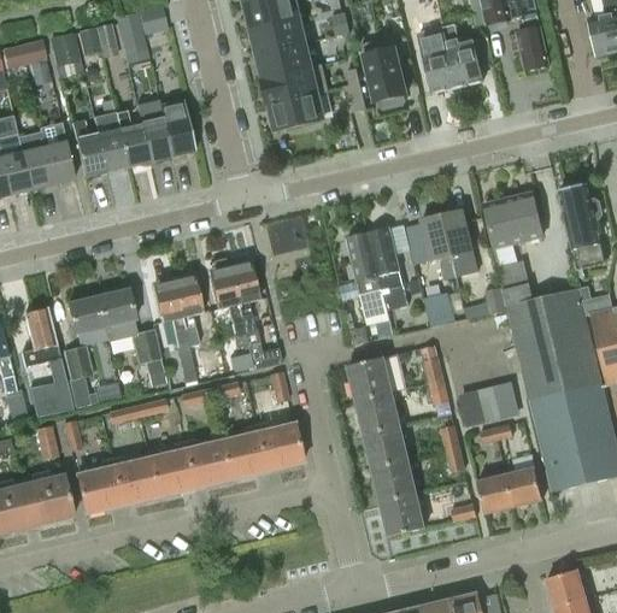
[(251,28),(299,16),(294,0),(254,0),(245,3),(251,28)]
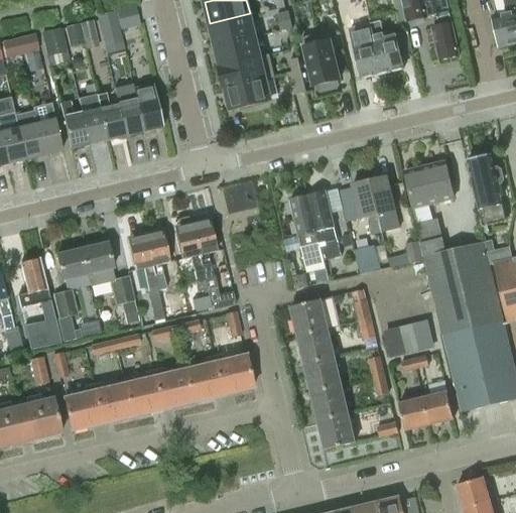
[(402,0),(407,20),(426,15),(437,12),(448,10),(447,3),(446,0),(402,0)]
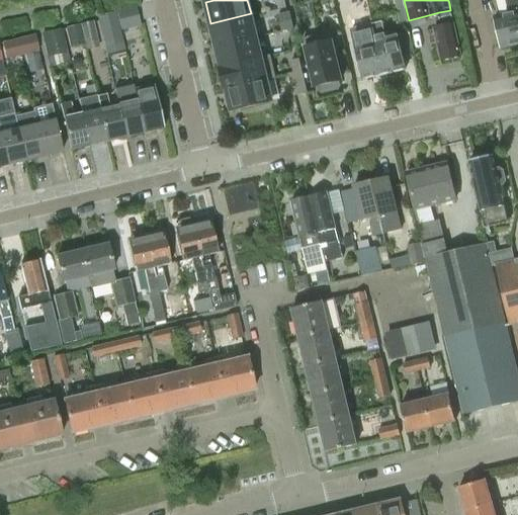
[(505,0),(508,12),(494,15),(501,45),(517,40),(517,0),(505,0)]
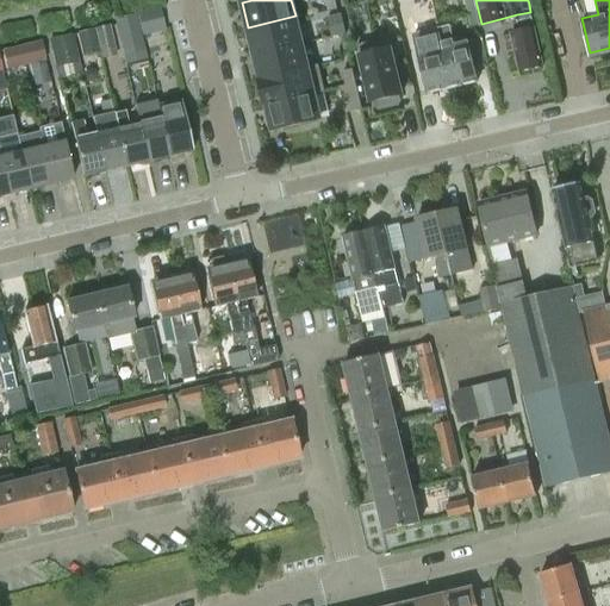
[(157,6),(136,12),(139,26),(161,20),(157,6)]
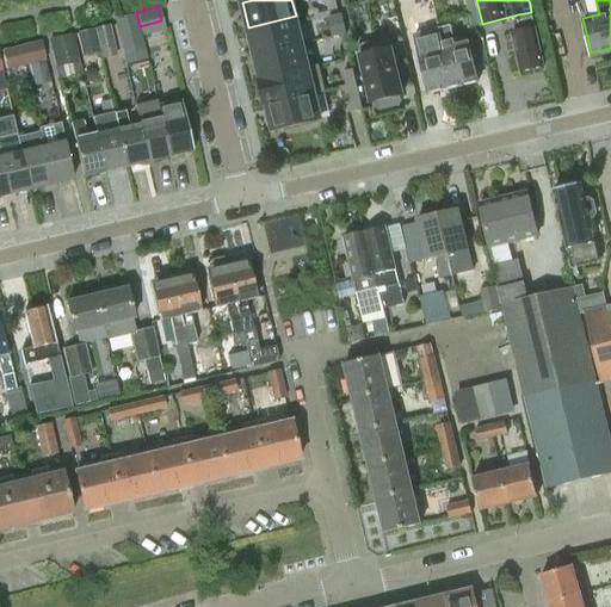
[(329,24),(344,22),(341,12),(327,14),(329,24)]
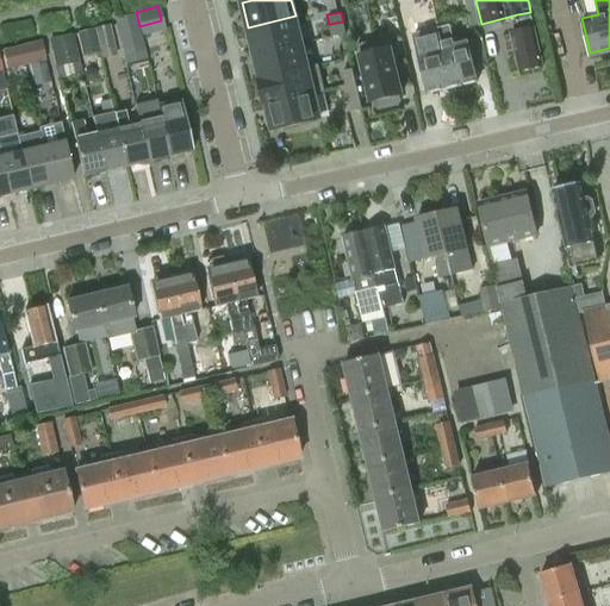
[(520,29),(511,31),(520,69),(542,63),(530,12),(517,14),(520,29)]
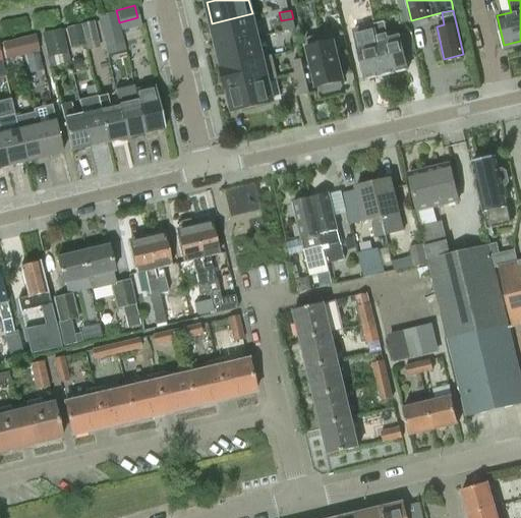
[(217,45),(257,35),(252,13),(212,23),(217,45)]
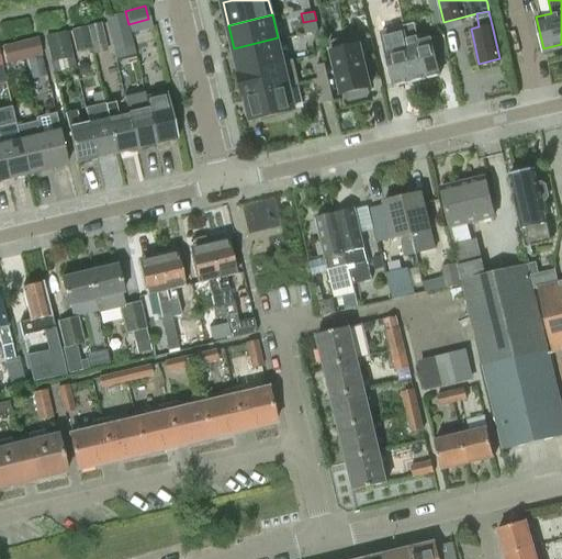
[(132,41),(125,15),(107,20),(113,45),(132,41)]
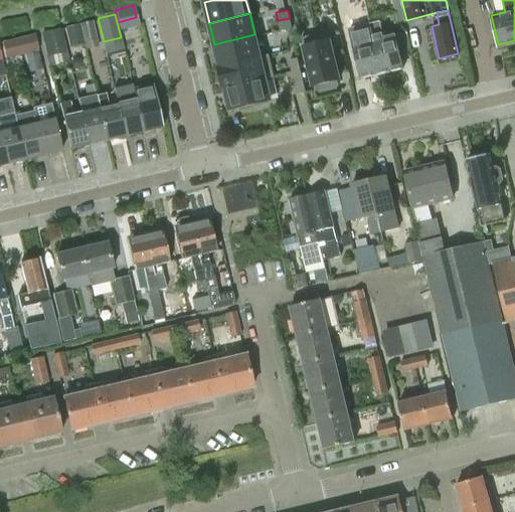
[(290,18),(278,20),(280,28),(292,25),(290,18)]
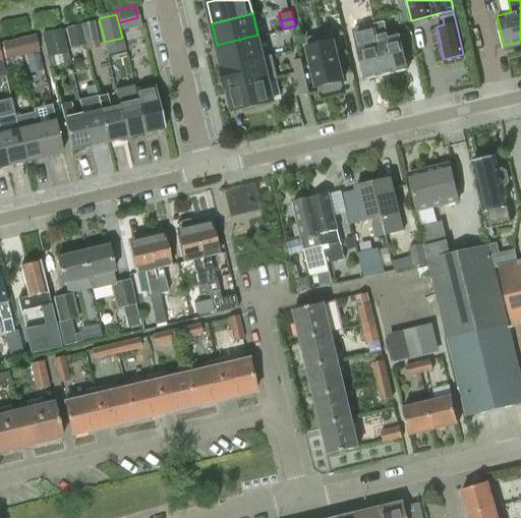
[(93,19),(80,22),(85,43),(98,40),(93,19)]
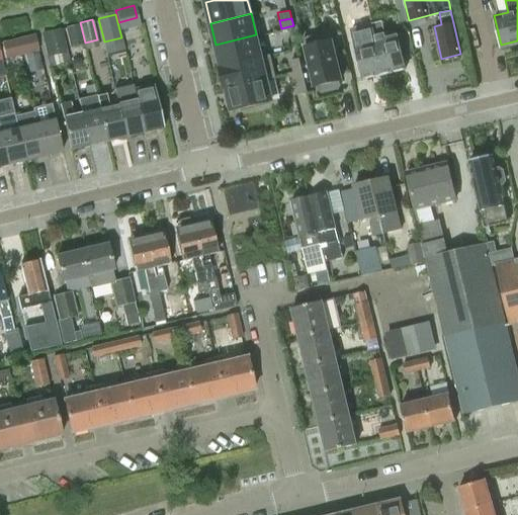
[(381,19),(372,22),(373,26),(384,73),(393,71),(393,70),(405,67),(397,33),(385,35),(381,19)]
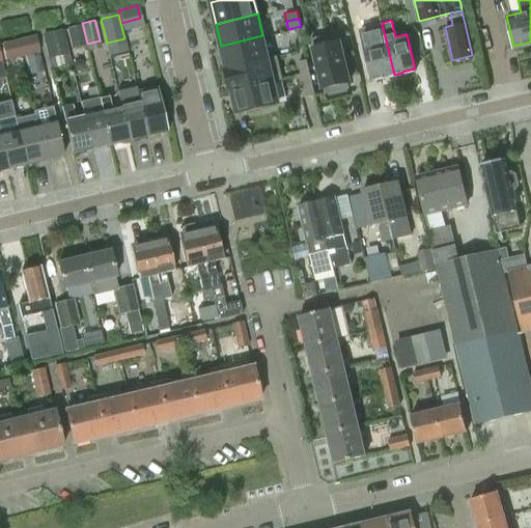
[(382,23),(360,28),(364,45),(372,79),(385,76),(385,77),(394,75),(383,27),(382,23)]
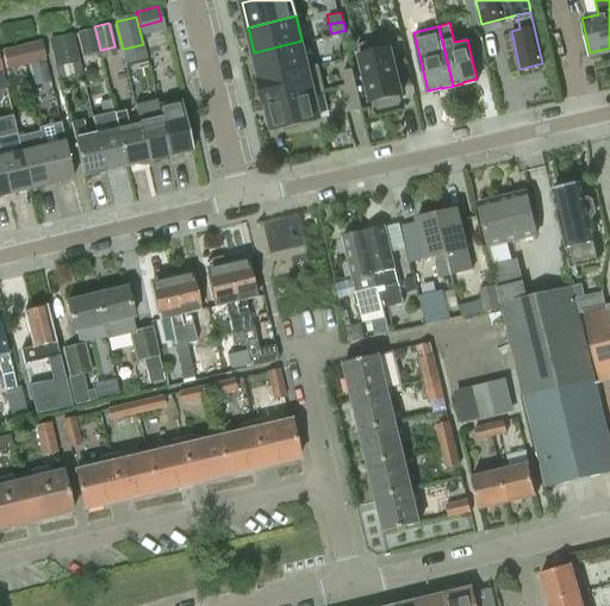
[(83,51),(97,48),(92,27),(78,31),(83,51)]
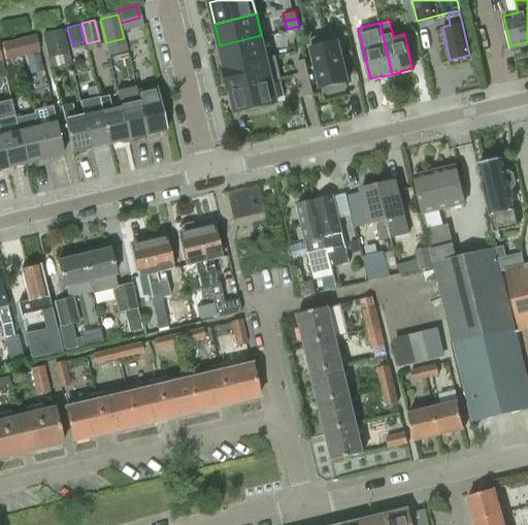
[(43,32),(48,52),(64,48),(60,28),(43,32)]
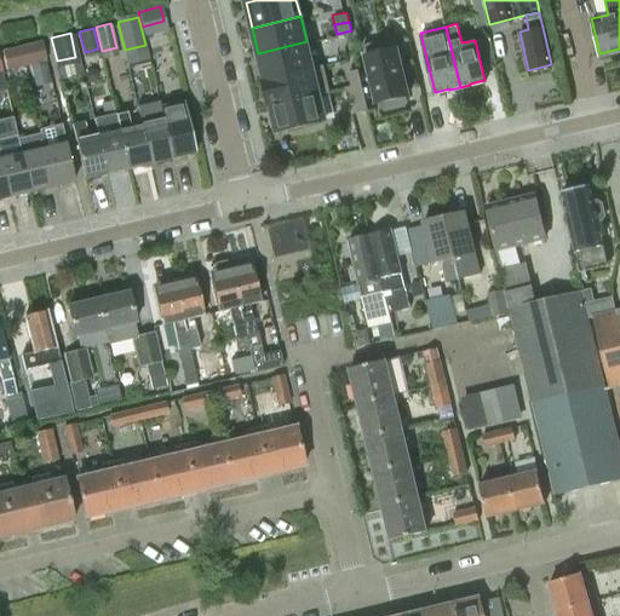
[(405,78),(401,62),(400,62),(394,35),(362,42),(377,101),(380,101),(382,107),(406,101),(405,95),(408,93),(405,78)]
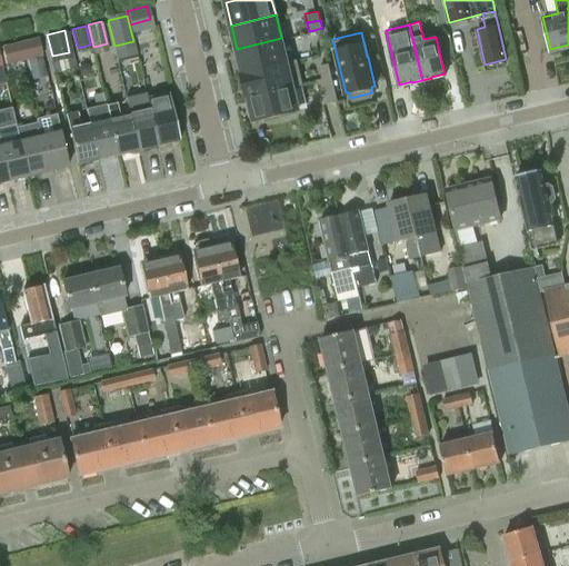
[(21,59),(42,55),(38,36),(17,41),(21,59)]
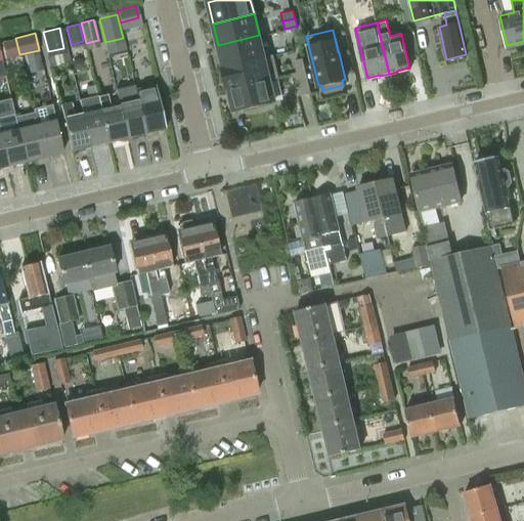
[(259,35),(218,45),(223,67),(264,56),(264,55),(259,35)]
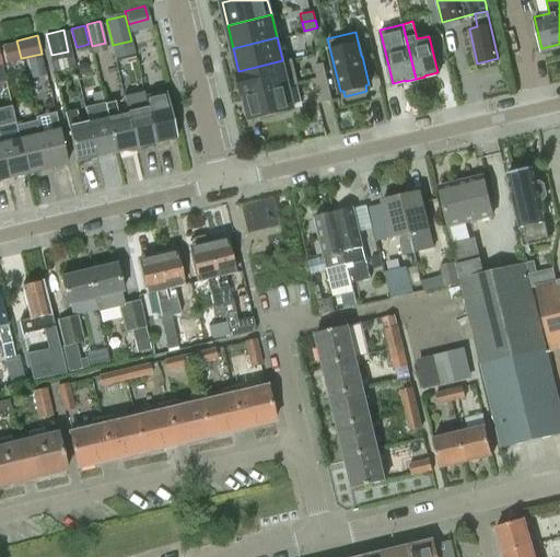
[(21,58),(16,41),(1,44),(6,62),(21,58)]
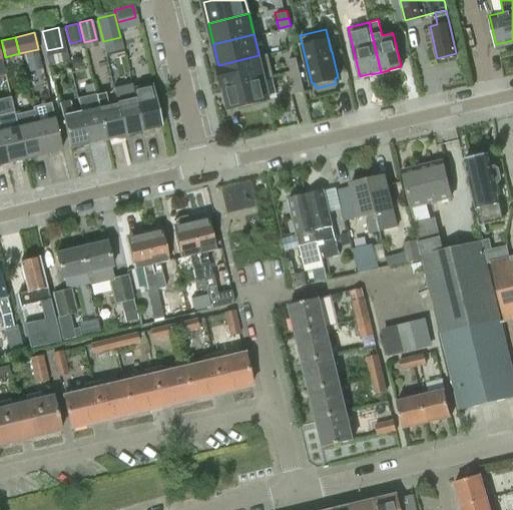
[(37,50),(26,53),(29,68),(40,65),(37,50)]
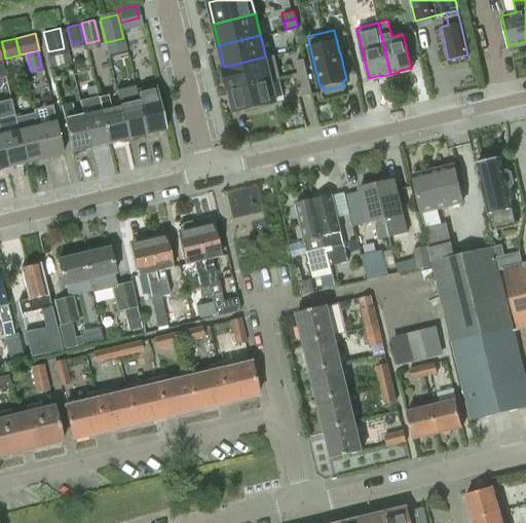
[(270,78),(270,79),(279,77),(274,53),(265,55),(265,57),(224,67),(229,88),(270,78)]
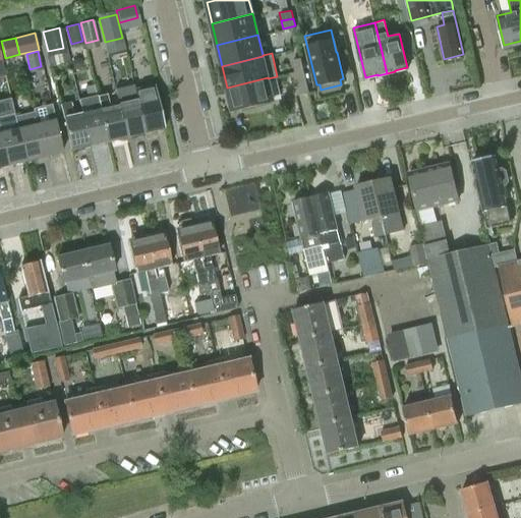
[(295,71),(303,69),(300,57),(292,59),(295,71)]
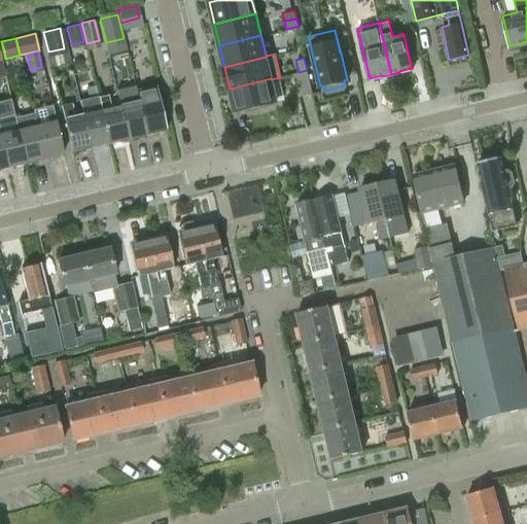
[(271,78),(230,89),(236,111),(259,105),(259,107),(274,103),(274,102),(276,101),(271,79),(271,78)]
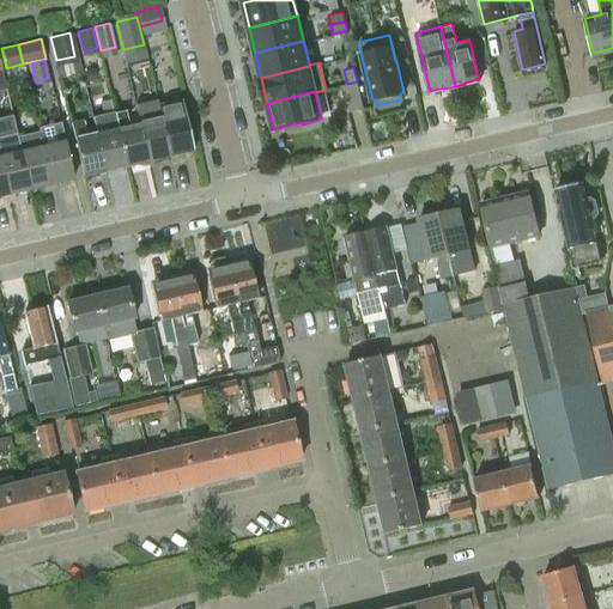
[(110,97),(99,99),(103,114),(114,111),(110,97)]
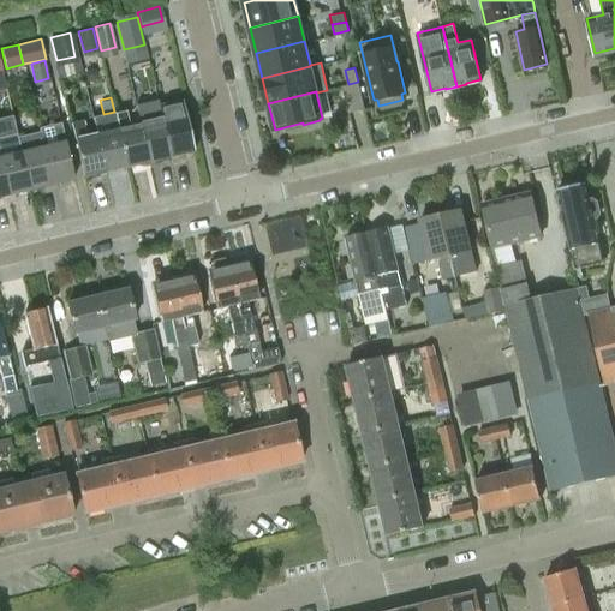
[(180,99),(157,103),(159,105),(169,154),(192,149),(193,149),(181,99),(180,99)]
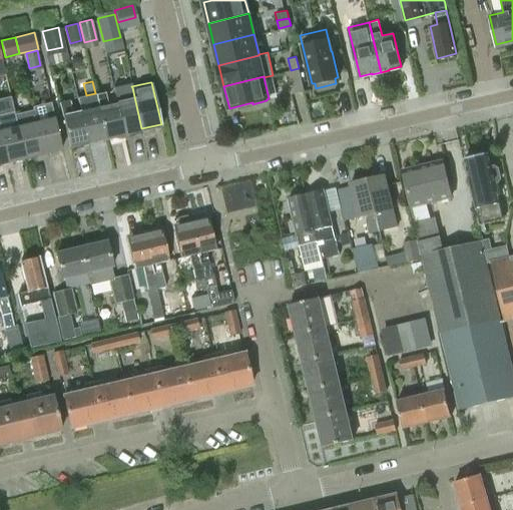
[(125,99),(116,101),(123,132),(141,128),(132,87),(131,86),(131,84),(122,86),(125,99)]
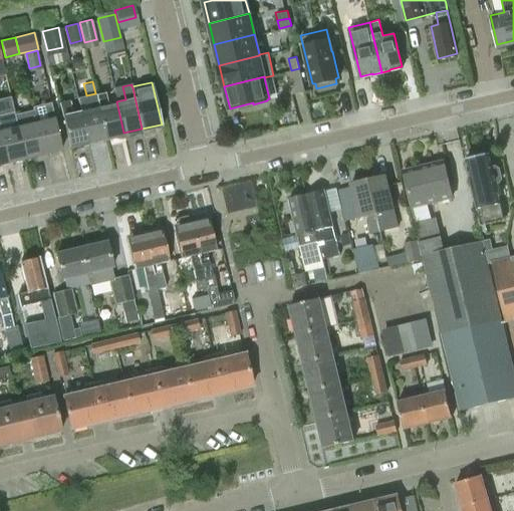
[(104,91),(95,93),(105,138),(123,133),(116,101),(107,103),(104,91)]
